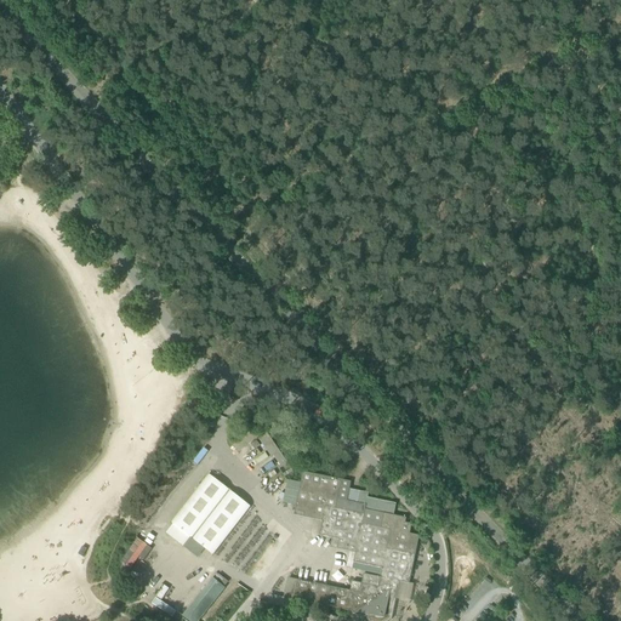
[(363,620),(398,620),(403,603),(409,604),(412,585),(409,584),(420,536),(410,534),(411,524),(405,523),(406,518),(393,516),(396,503),(368,497),(369,494),(349,489),(351,482),(303,472),(301,483),(286,480),(281,503),(296,507),(295,511),(323,517),(319,536),(339,540),(337,550),(355,553),(352,569),(381,575),(381,577),(364,574),(362,584),(352,582),(351,591),(297,580),(292,600),(365,615),(363,620)]
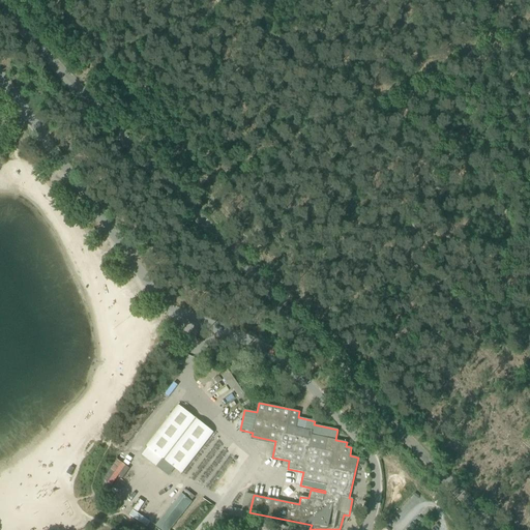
[(146,447),(181,474),(213,433),(178,406),(146,447)]
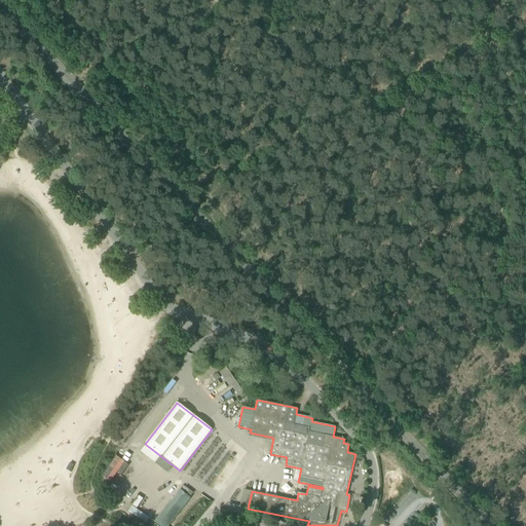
[(283,477),(291,478),(292,470),(284,468),(283,477)]
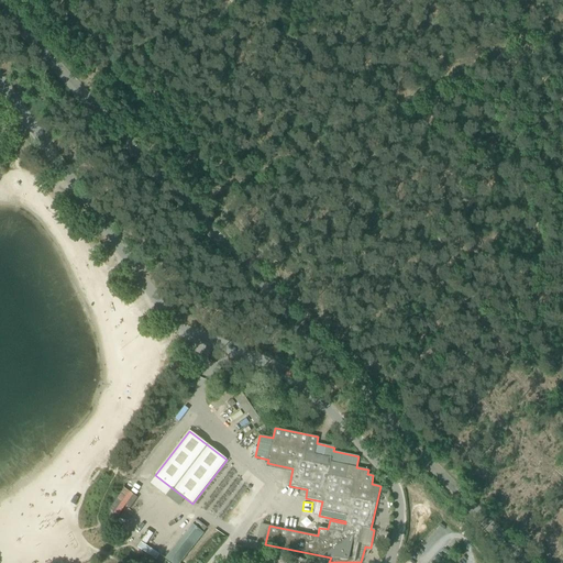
[(156,523),(147,533),(143,529),(139,534),(157,551),(163,545),(152,537),(161,528),(156,523)]
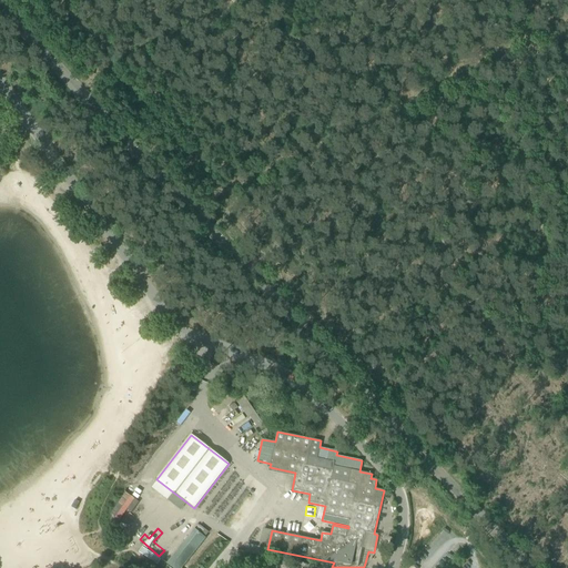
[(183,543),(195,551),(205,538),(194,529),(183,543)]
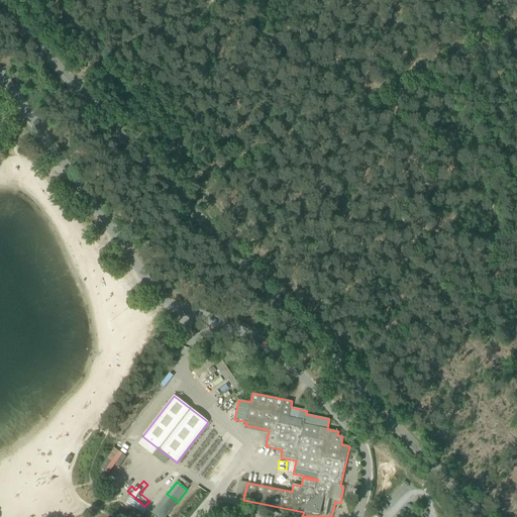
[(160,502),(149,516),(167,516),(172,510),(160,502)]
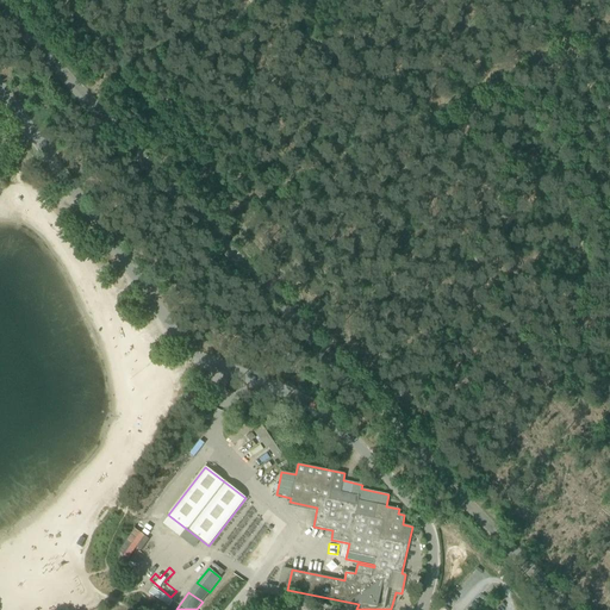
All buildings are outlined.
